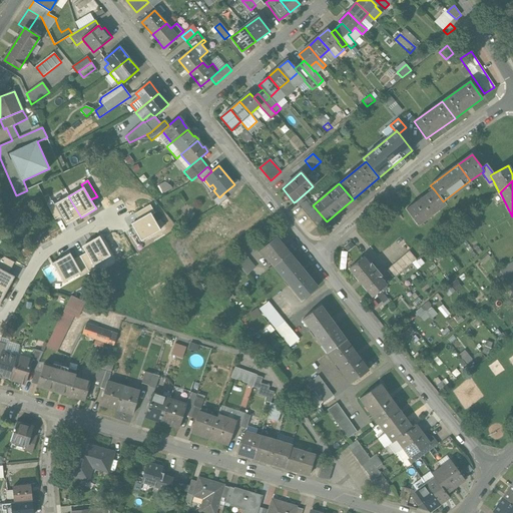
[(443,201),(434,189),(406,210),(417,226),(446,204),(443,201)]
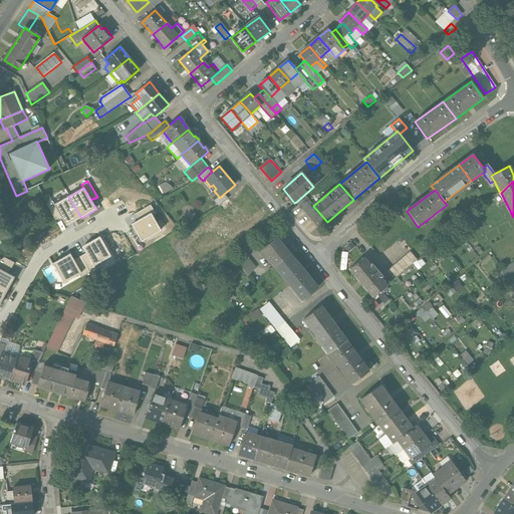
[(219,206),(228,199),(224,194),(220,198),(219,197),(214,201),(219,206)]
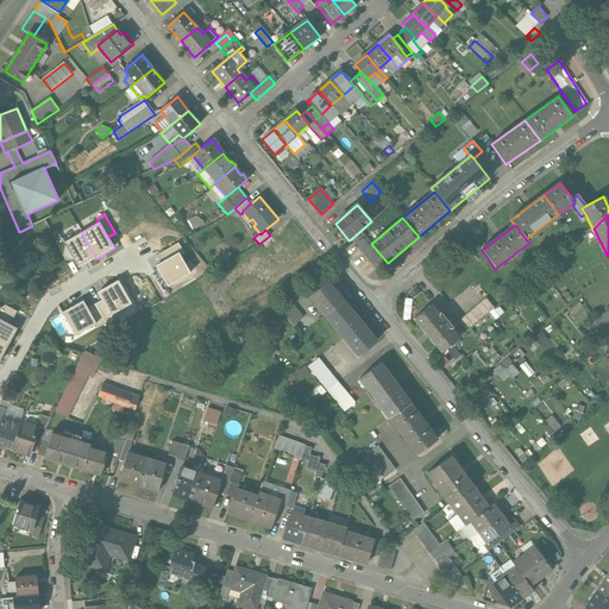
[(387,262),(371,244),(360,231),(351,239),(377,270),(387,262)]
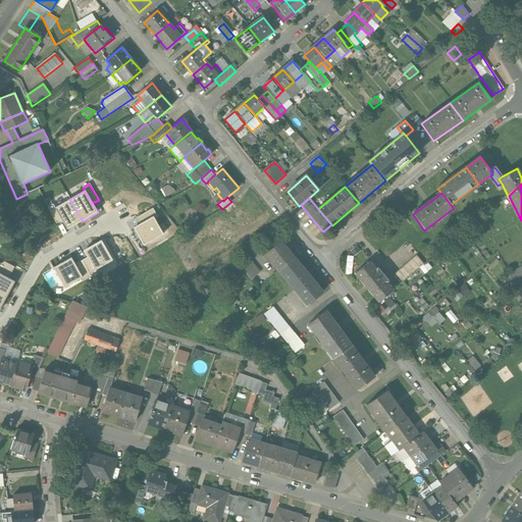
[(83,221),(69,200),(55,208),(62,220),(67,229),(83,221)]
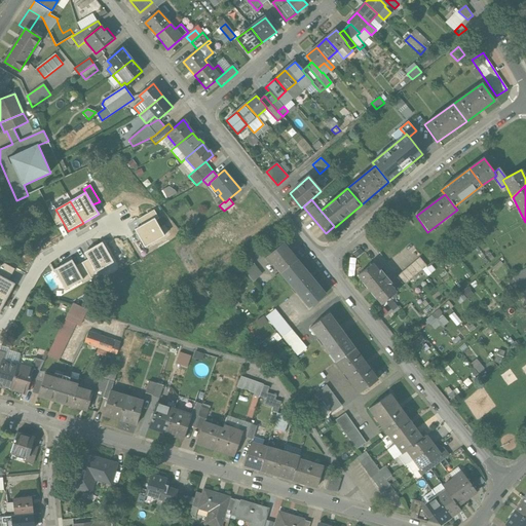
[(57,226),(63,222),(55,210),(53,207),(48,210),(57,226)]
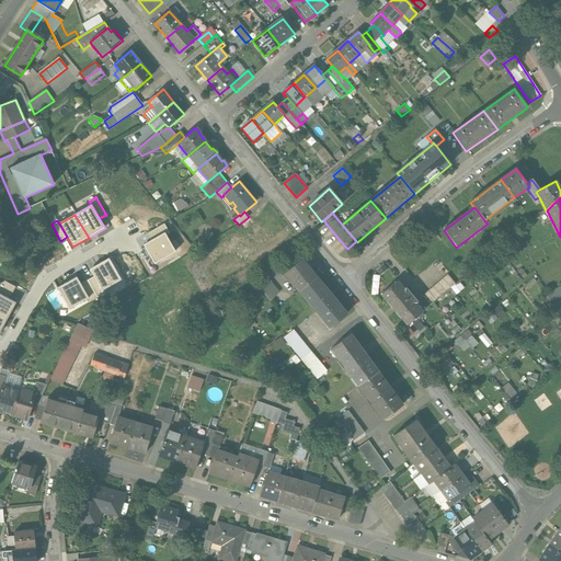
[(164,225),(147,235),(151,241),(164,233),(165,236),(170,233),(164,225)]
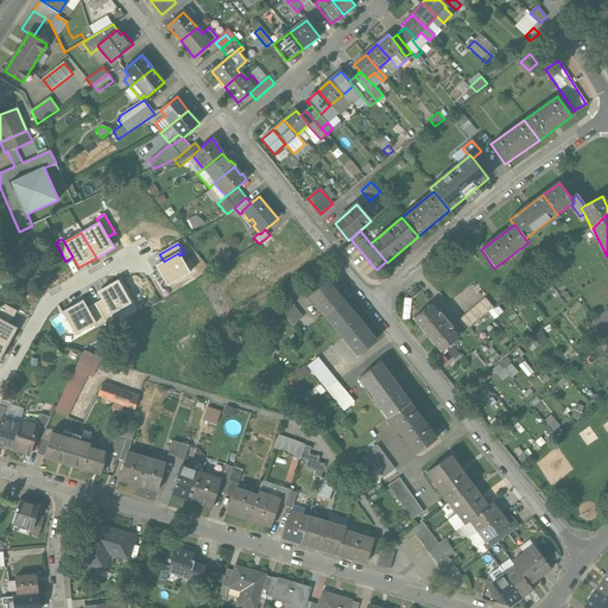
[(168,286),(190,273),(179,255),(178,253),(164,261),(156,266),(168,286)]
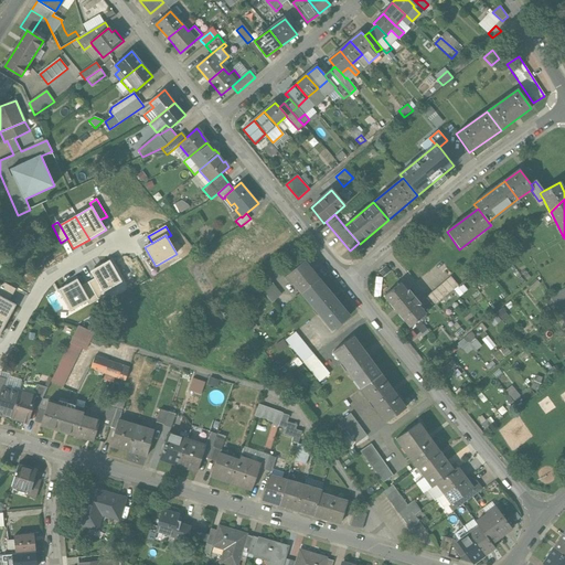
[(109,260),(91,272),(95,279),(103,292),(105,291),(121,281),(109,260)]
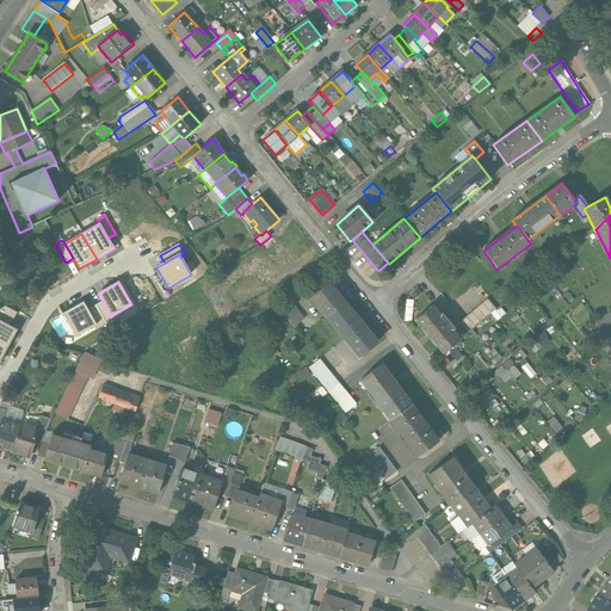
[(309,298),(326,318),(345,302),(328,283),(309,298)]
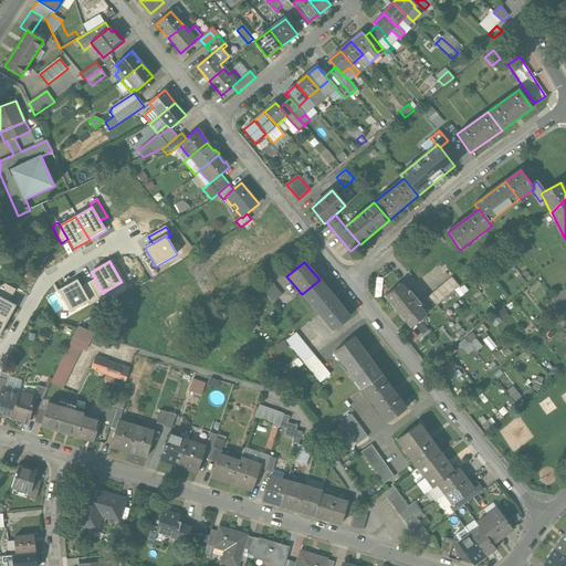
[(379,273),(384,279),(390,272),(387,268),(379,273)]
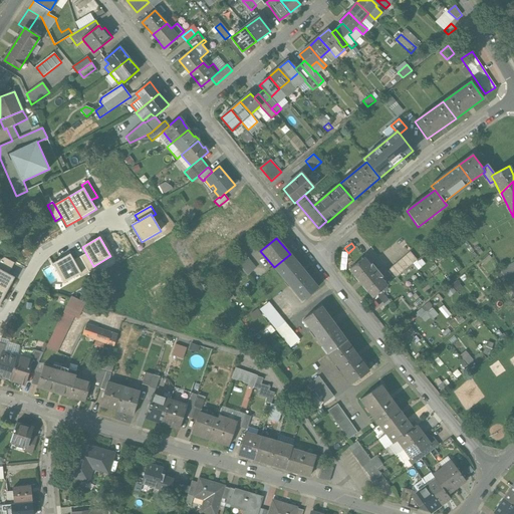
[(410,252),(387,270),(395,280),(417,261),(410,252)]
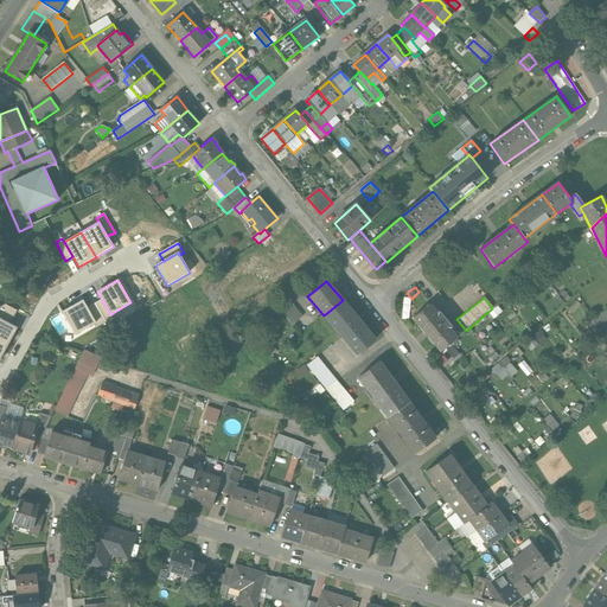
[(88,308),(83,300),(62,312),(75,334),(93,325),(96,323),(88,308)]
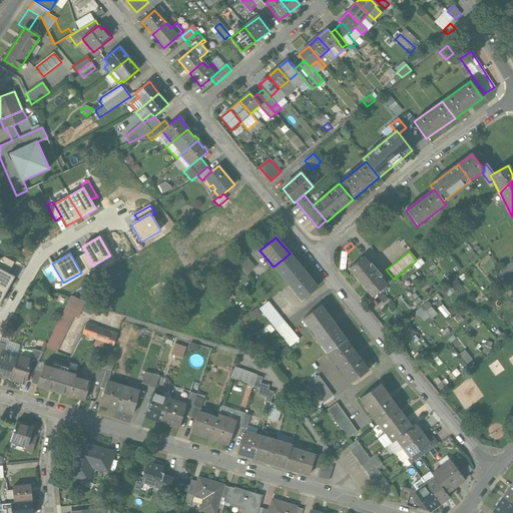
[(93,266),(86,253),(80,257),(89,273),(97,268),(95,265),(93,266)]
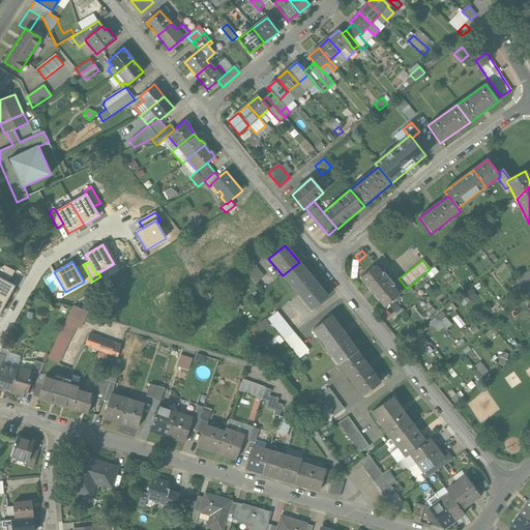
[(328,296),(299,262),(283,275),(312,310),(328,296)]
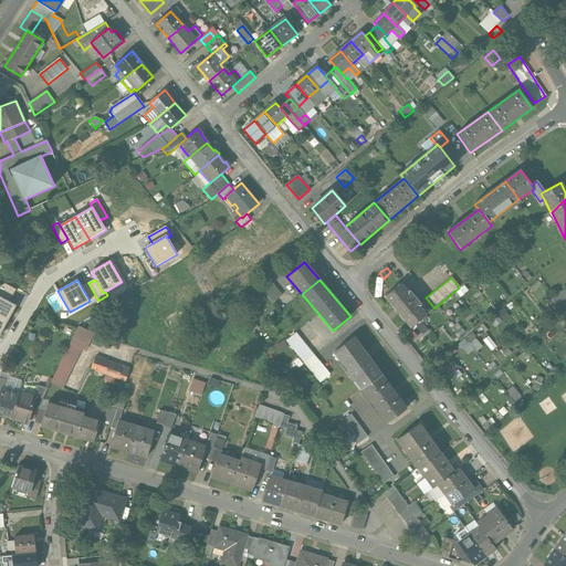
[(259,285),(272,303),(282,295),(270,281),(259,285)]
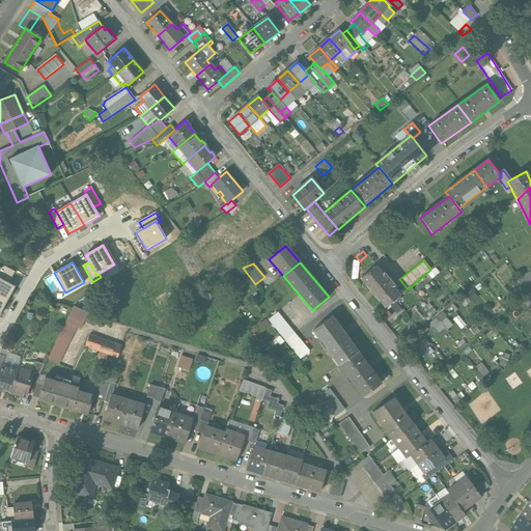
[(83,266),(77,270),(84,282),(81,284),(83,287),(92,282),(83,266)]
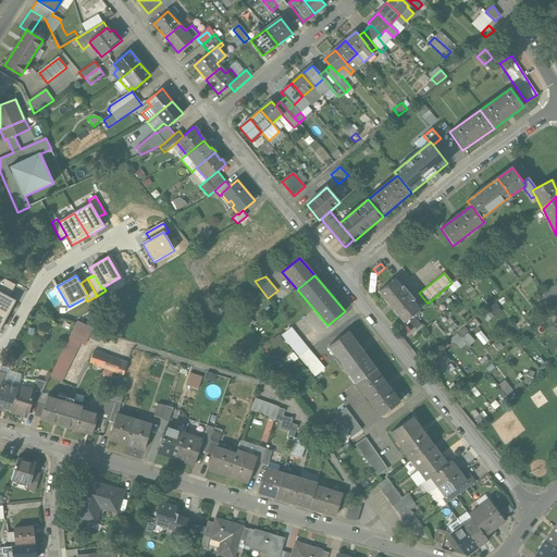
[(0,292),(9,297),(15,285),(5,280),(0,281),(0,292)]
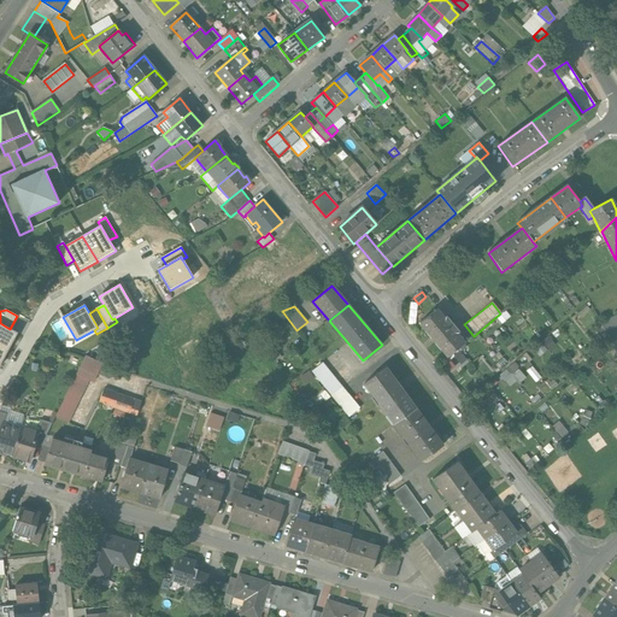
[(436,310),(419,324),(425,331),(427,330),(433,338),(432,338),(435,344),(436,342),(441,350),(441,351),(447,358),(464,344),(456,334),(458,333),(446,318),(444,319),(436,310)]
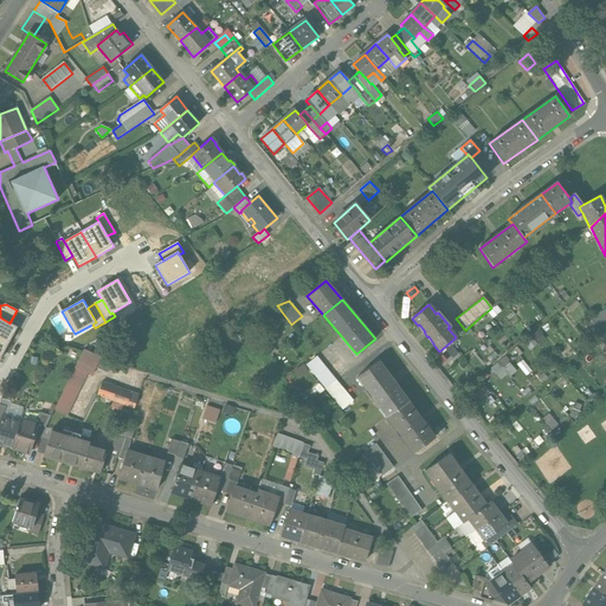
[(605,309),(590,318),(605,348),(605,309)]
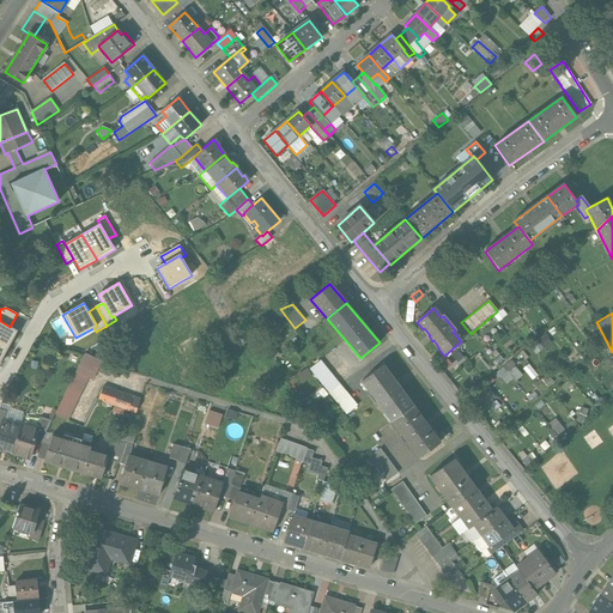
[(17,332),(10,327),(0,321),(0,344),(7,349),(17,332)]
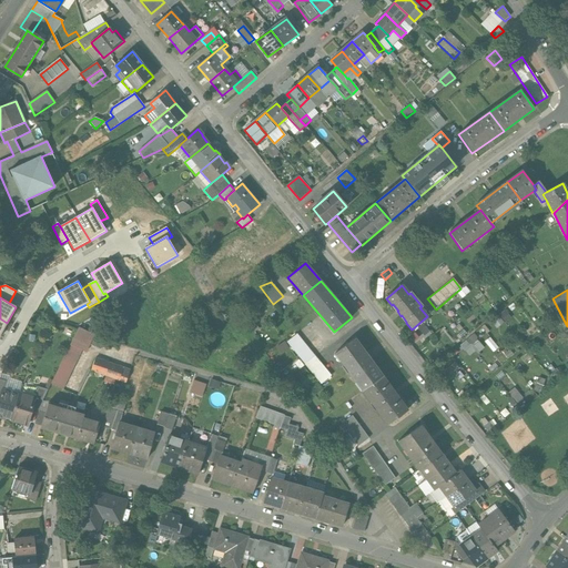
[(255,317),(251,310),(242,316),(253,333),(260,328),(253,318),(255,317)]
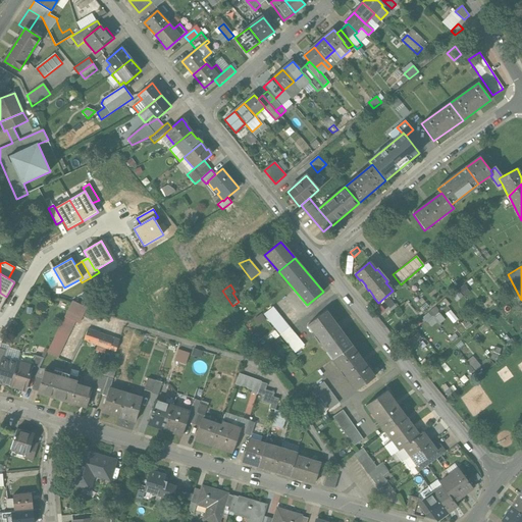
[(72,301),(48,352),(57,358),(74,321),(79,323),(82,317),(93,322),(98,312),(72,301)]
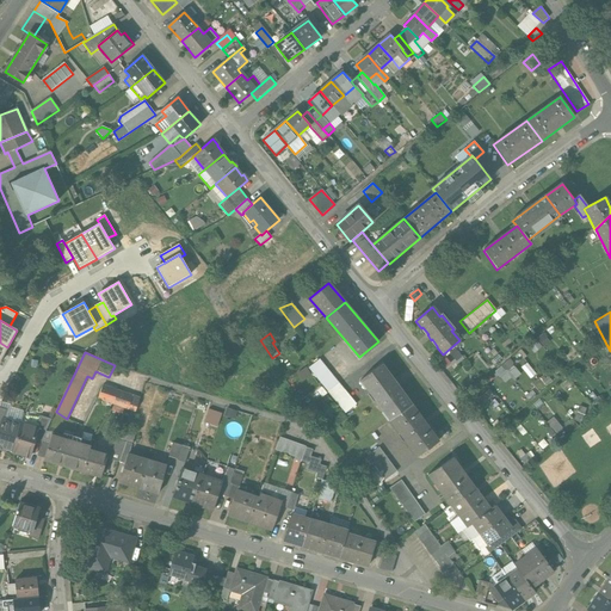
[(506,384),(520,371),(510,358),(495,370),(506,384)]
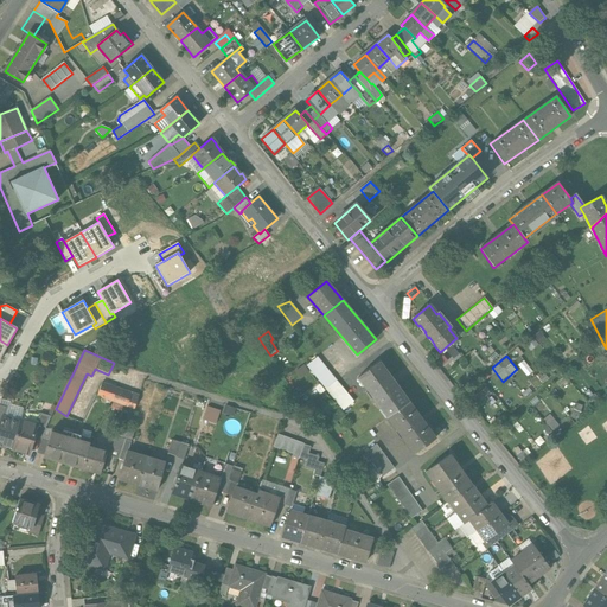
[(307,366),(344,410),(353,403),(317,358),(307,366)]
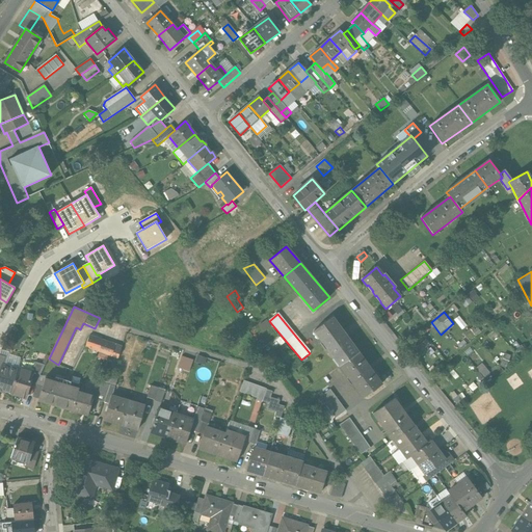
[(314,330),(340,366),(358,351),(333,316),(314,330)]
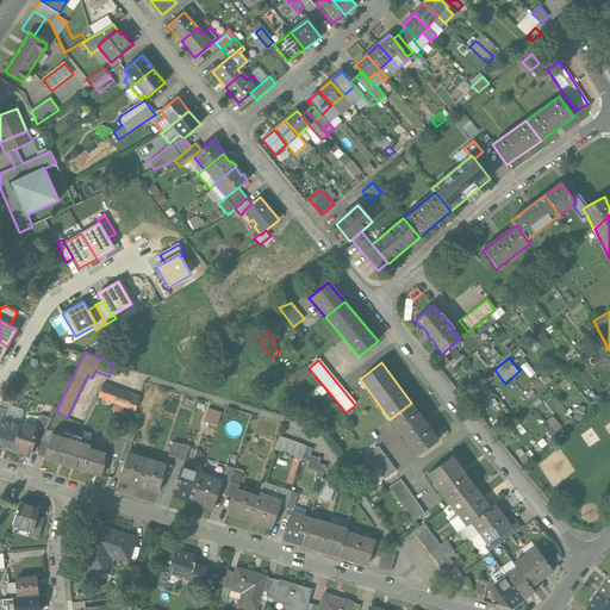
[(138,398),(104,386),(99,399),(134,411),(138,398)]
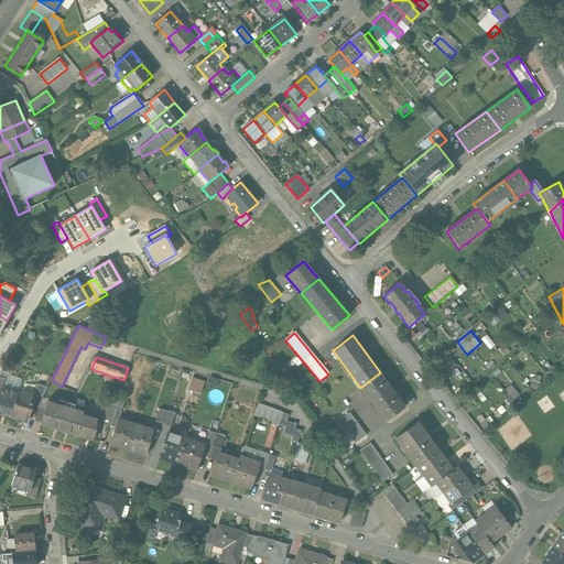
[(405,407),(380,372),(360,388),(386,422),(405,407)]
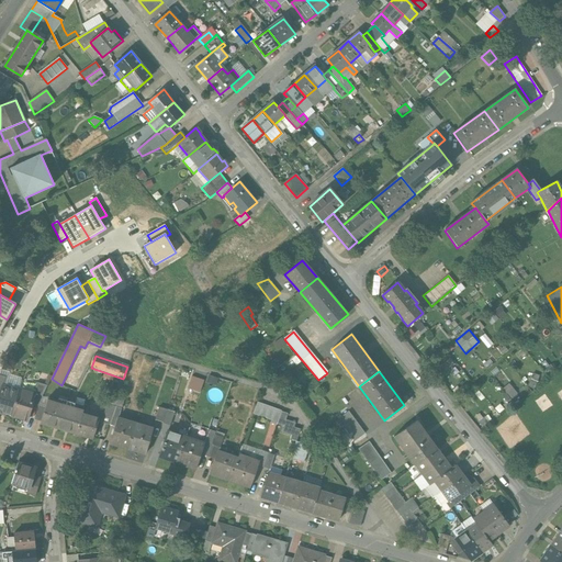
[(192,377),(188,389),(200,393),(204,381),(192,377)]
